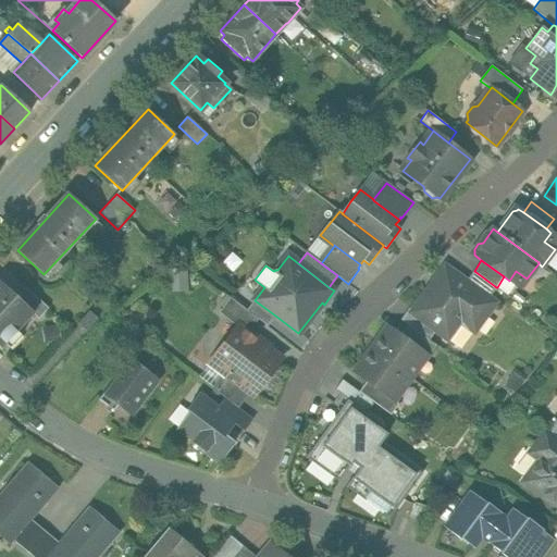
[(449,269),(433,292),(424,293),(411,310),(410,313),(435,331),(447,339),(447,338),(459,347),(474,327),(477,330),(496,302),(489,297),(467,282),(449,269)]
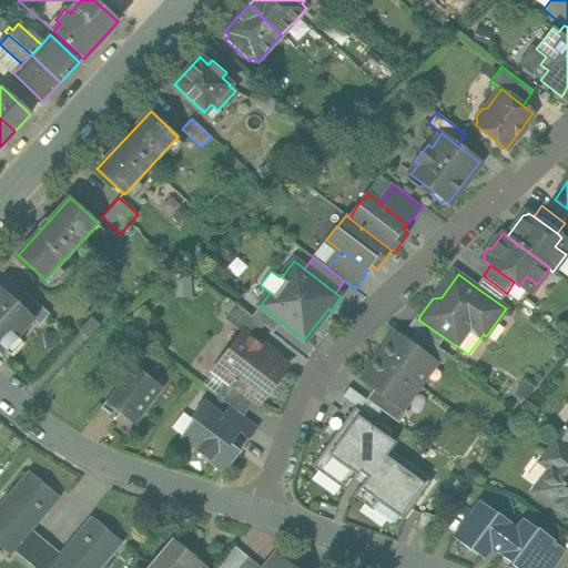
[(506,293),(484,276),(476,287),(498,303),(506,293)]
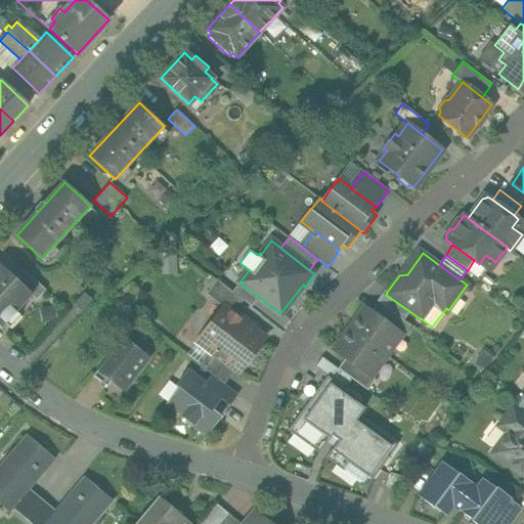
[(16,280),(0,264),(0,325),(1,328),(31,295),(32,294),(16,280)]
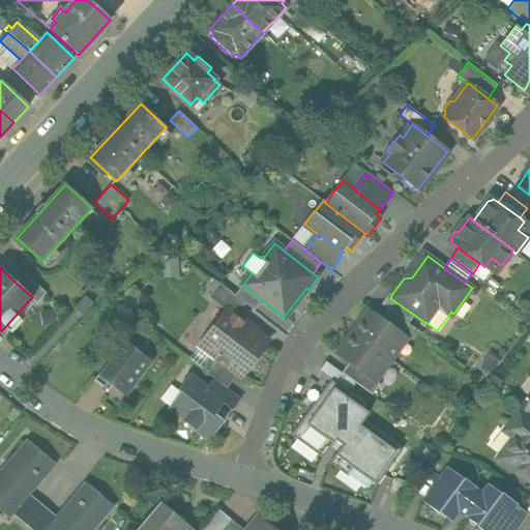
[(26,274),(17,284),(32,297),(31,298),(36,303),(47,293),(26,274)]
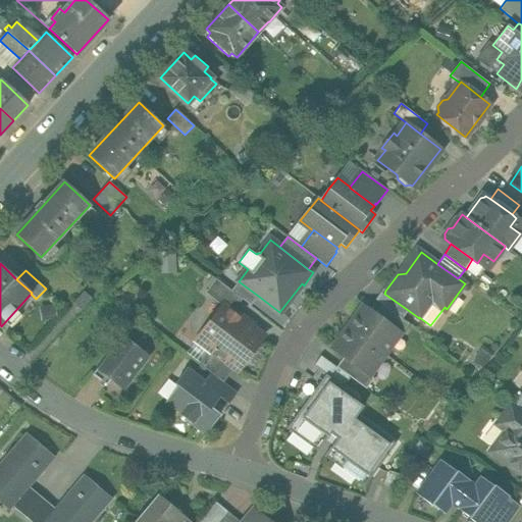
[(231,291),(216,279),(205,293),(222,306),(223,305),(232,312),(242,299),(231,291)]
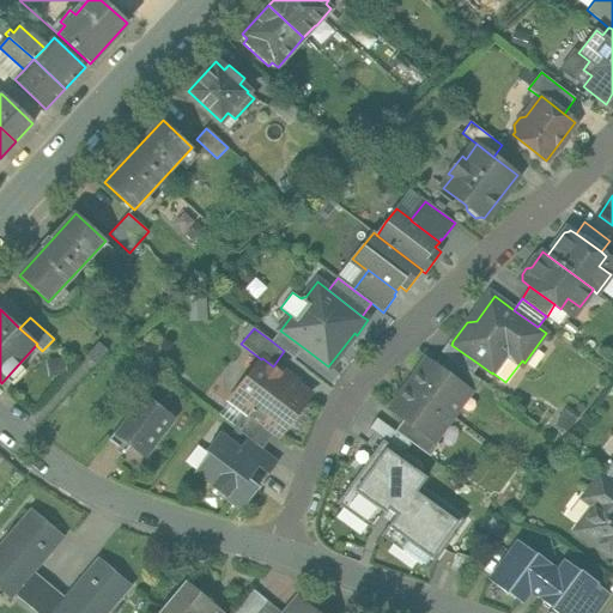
[(303,347),(280,331),(272,341),(284,351),(295,359),(303,347)]
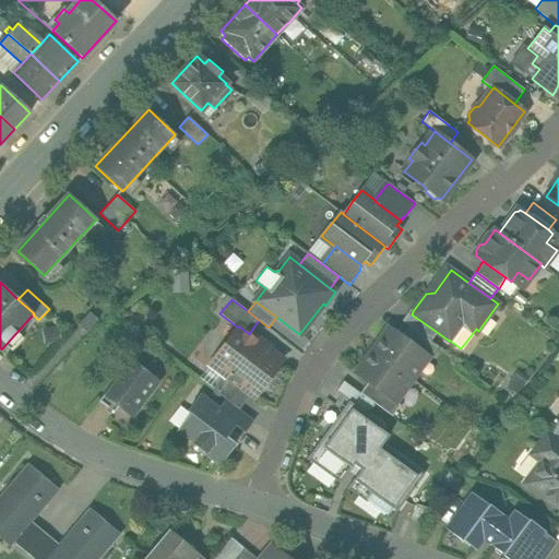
[(437,332),(412,314),(413,311),(411,309),(402,321),(409,326),(430,342),(437,332)]
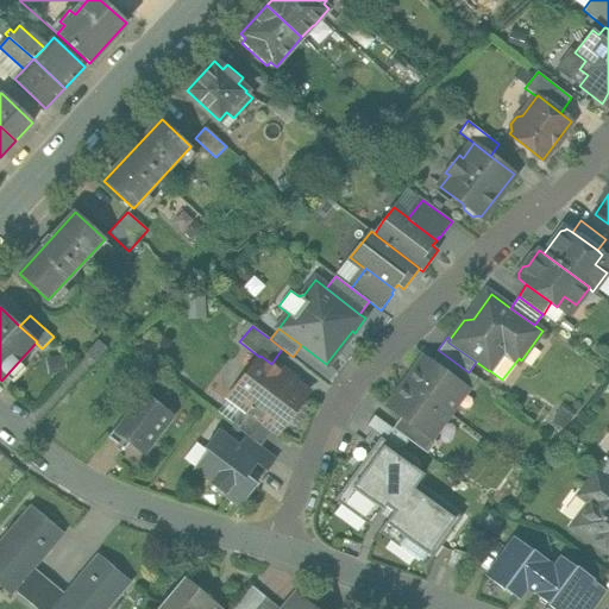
[(107,349),(98,340),(86,353),(94,362),(107,349)]
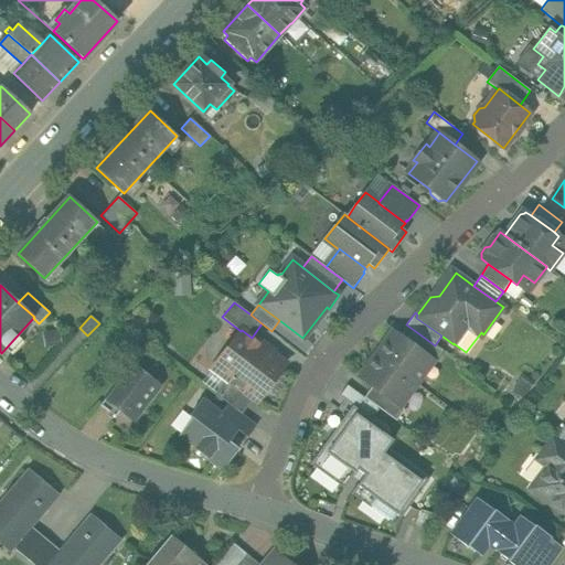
[(241,331),(213,366),(227,379),(236,385),(254,398),(257,401),(286,364),(270,352),(272,351),(269,350),(269,351),(262,345),(262,344),(260,343),(259,344),(252,338),(242,330),(241,331)]
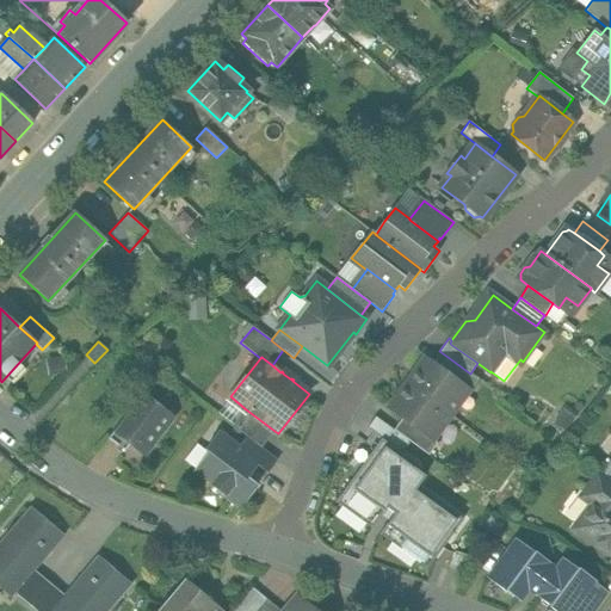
[(470,374),(448,357),(439,368),(468,389),(470,390),(479,380),(470,374)]
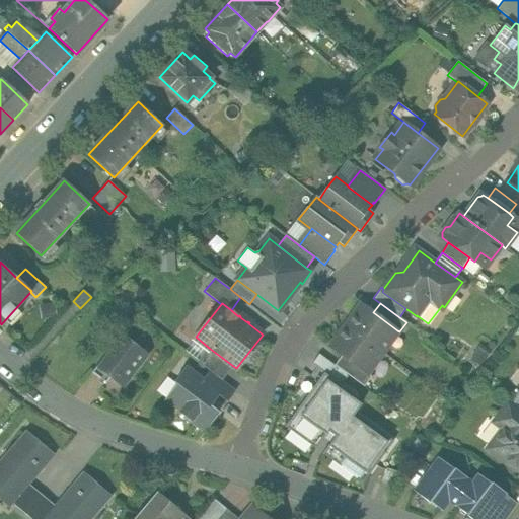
[(373,312),(362,304),(346,325),(382,352),(397,330),(373,312)]
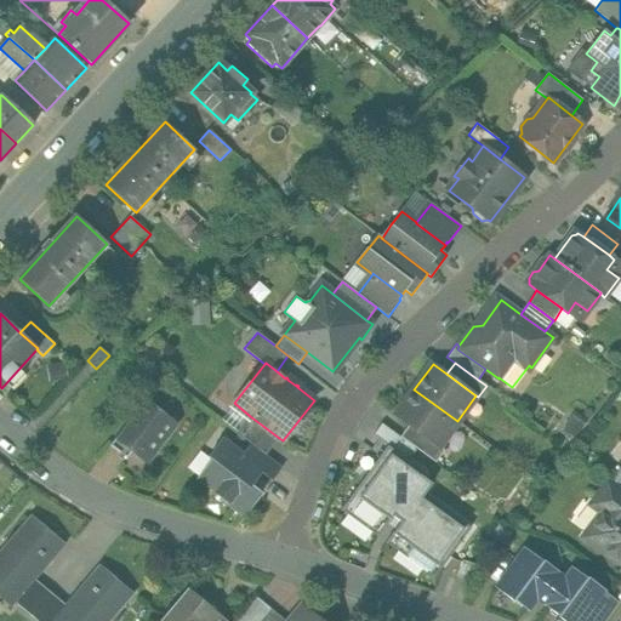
[(457,421),(414,389),(396,415),(409,425),(439,446),(457,421)]
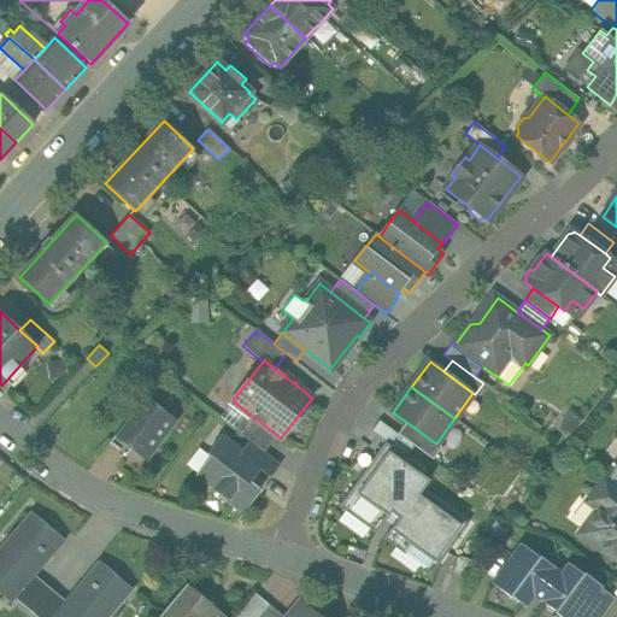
[(171,421),(144,399),(109,444),(125,456),(131,447),(144,457),(171,421)]
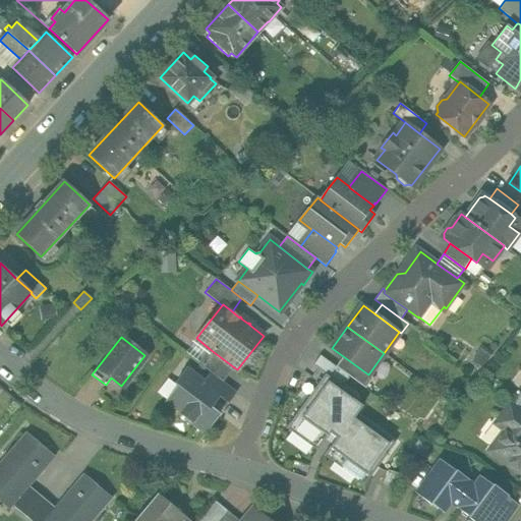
[(218,355),(210,349),(198,363),(207,369),(218,355)]
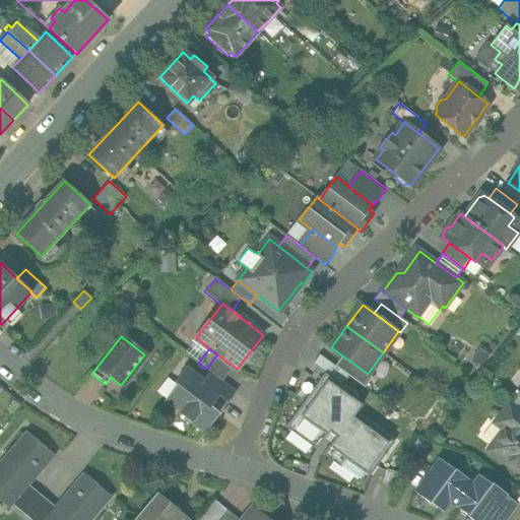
[(234,367),(217,354),(206,369),(210,372),(222,381),(234,367)]
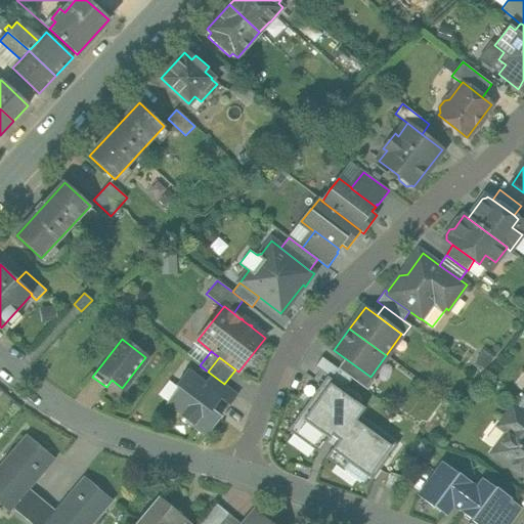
[(370,377),(345,358),(338,368),(367,390),(376,380),(370,377)]
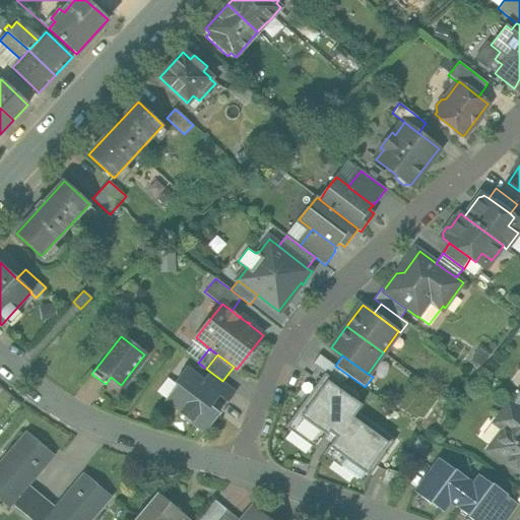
[(203,381),(185,369),(174,383),(177,385),(166,400),(181,411),(180,413),(192,423),(192,421),(205,432),(218,413),(210,407),(219,395),(220,394),(203,381)]
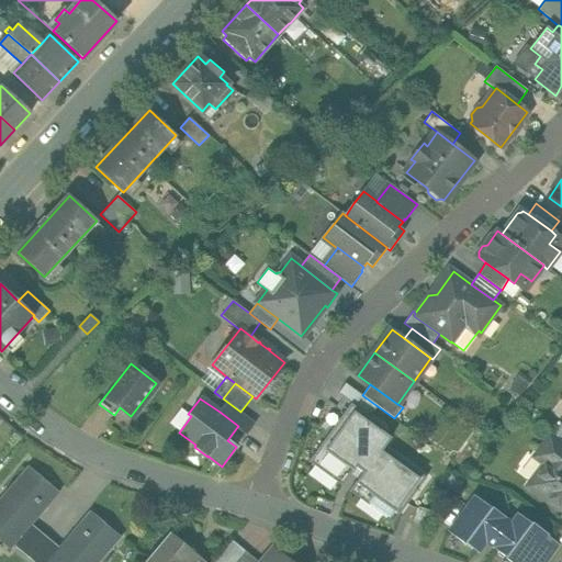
[(240,412),(227,402),(220,412),(238,426),(237,427),(247,434),(255,423),(240,412)]
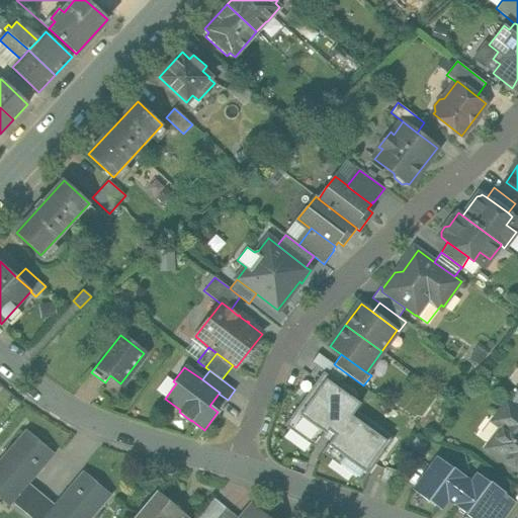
[(360,404),(326,378),(299,415),(325,434),(328,431),(334,436),(328,445),(364,472),(387,441),(351,416),(360,404)]
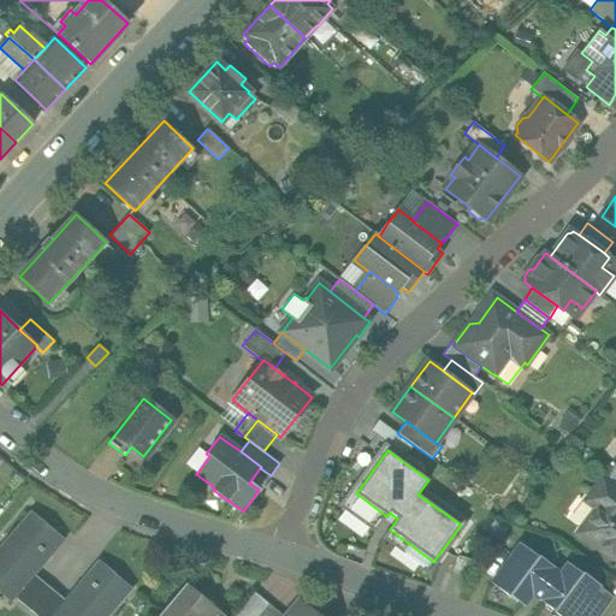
[(615,484),(604,475),(593,489),(604,497),(605,496),(615,504),(615,484)]
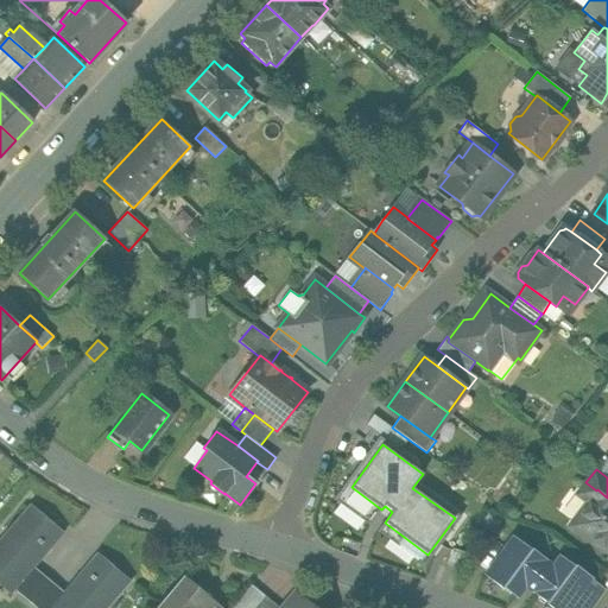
[(607,498),(597,489),(596,491),(570,526),(607,555),(607,498)]
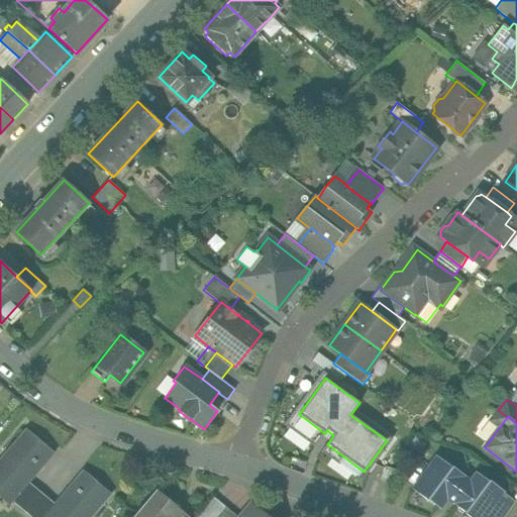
[(26,428),(0,458),(0,497),(9,505),(13,501),(28,483),(55,452),(26,428)]
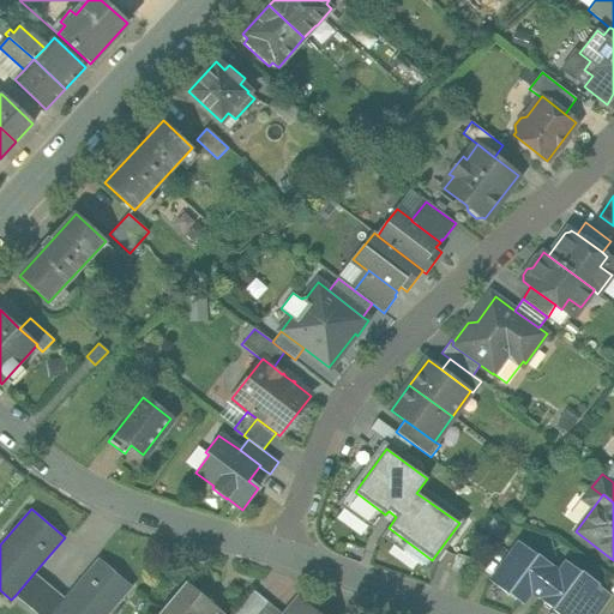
[(579,572),(565,561),(558,572),(551,566),(551,565),(537,554),(536,555),(518,542),(489,581),(507,594),(509,594),(523,603),(531,593),(553,608),(552,609),(558,613),(576,613),(597,585),(599,584),(581,571),(579,572)]
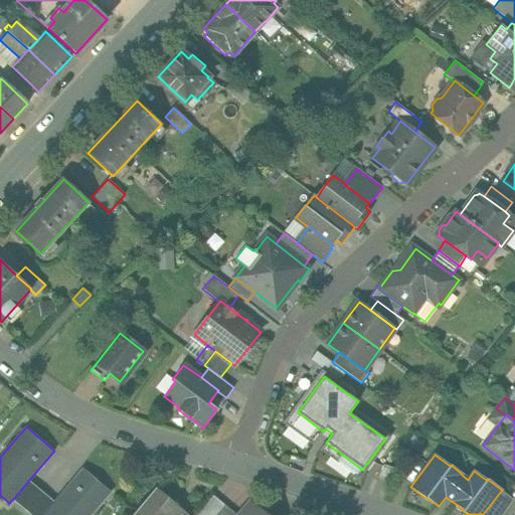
[(41,514),(91,514),(111,492),(82,468),(53,502),(41,514)]
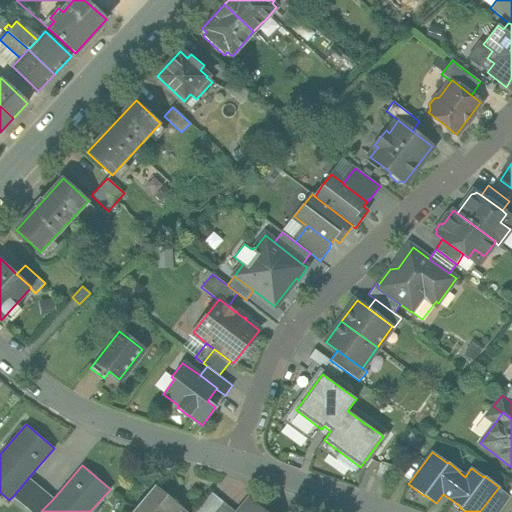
[(28,478),(13,496),(25,507),(41,488),(28,478)]
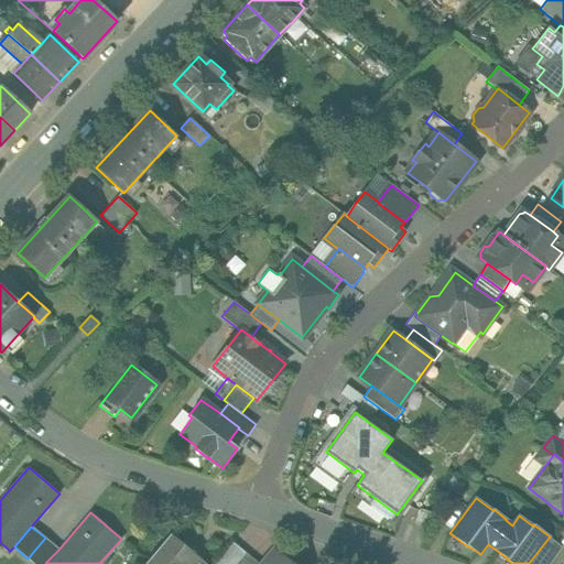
[(207,563),(172,533),(144,563),(207,563)]
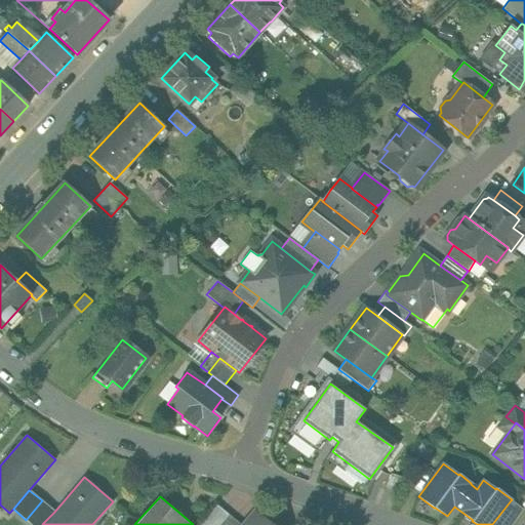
[(42,524),(54,512),(42,500),(26,520),(32,524),(42,524)]
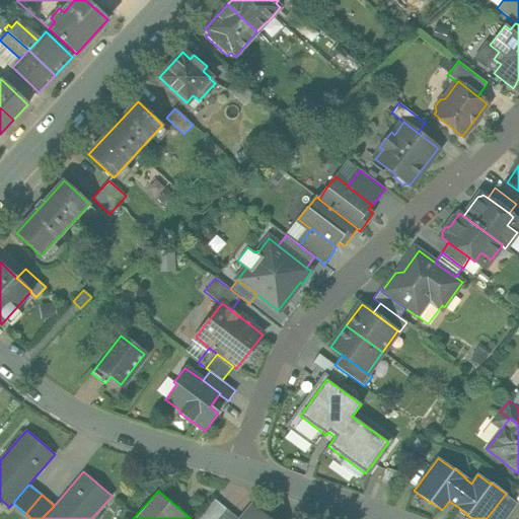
[(505,495),(487,518),(505,518),(516,504),(505,495)]
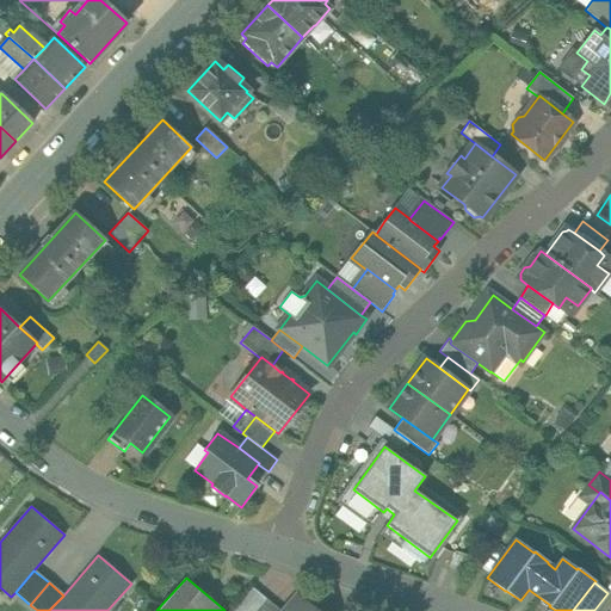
[(253,588),(234,610),(255,610),(266,599),(253,588)]
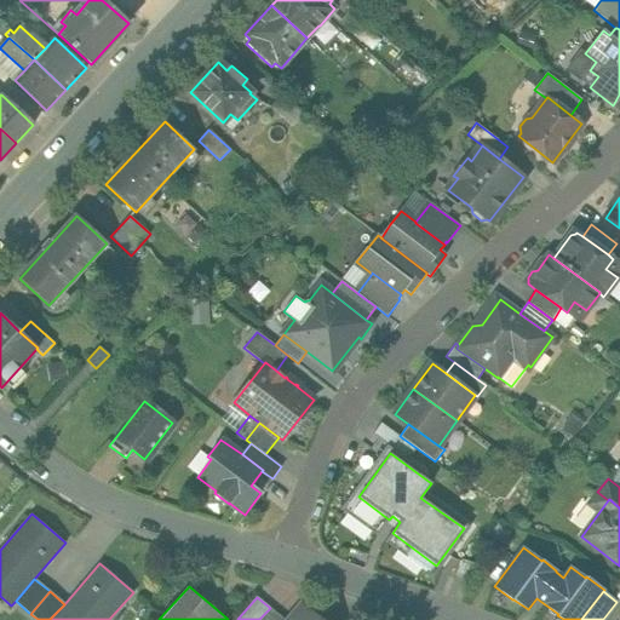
[(321,619),(302,603),(286,619),(321,619)]
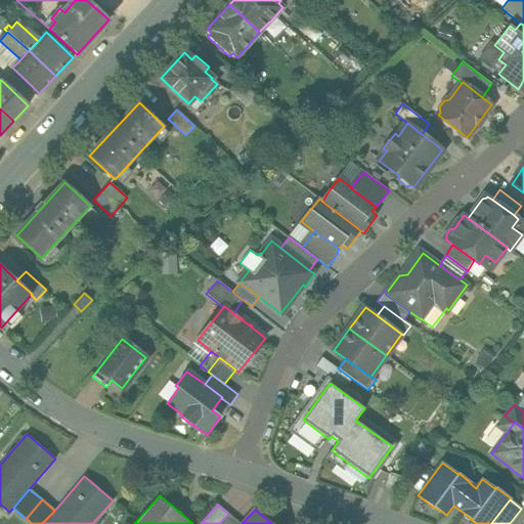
[(239,523),(228,514),(219,523),(239,523)]
